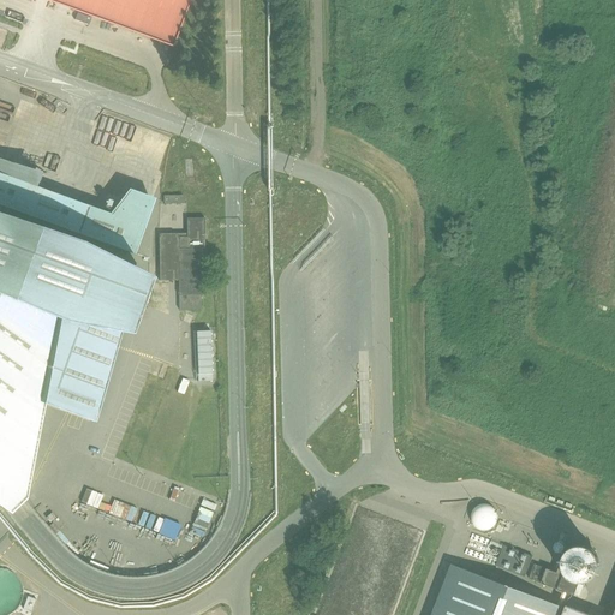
[(46,0),(172,46),(189,0),(46,0)]
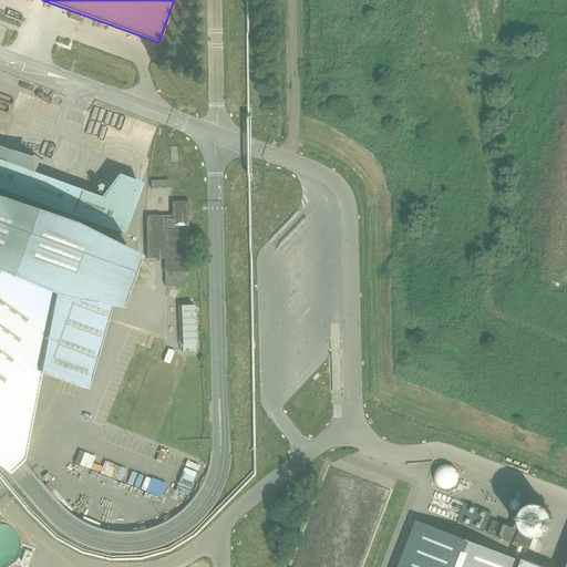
[(0,188),(110,229),(119,204),(99,196),(0,160),(0,466),(8,472),(23,459),(24,451),(21,450),(38,367),(57,373),(57,375),(64,379),(86,388),(111,306),(119,307),(136,258),(120,249),(0,203),(0,188)]
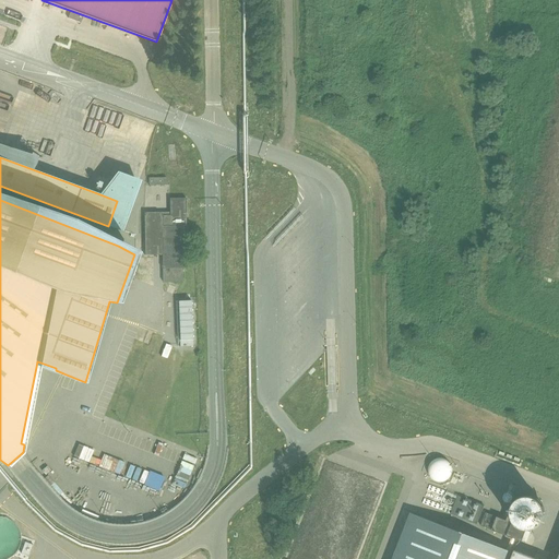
[(163,269),(185,268),(183,226),(187,226),(186,198),(169,198),(170,214),(163,215),(159,212),(144,213),(145,254),(162,254),(163,269)]
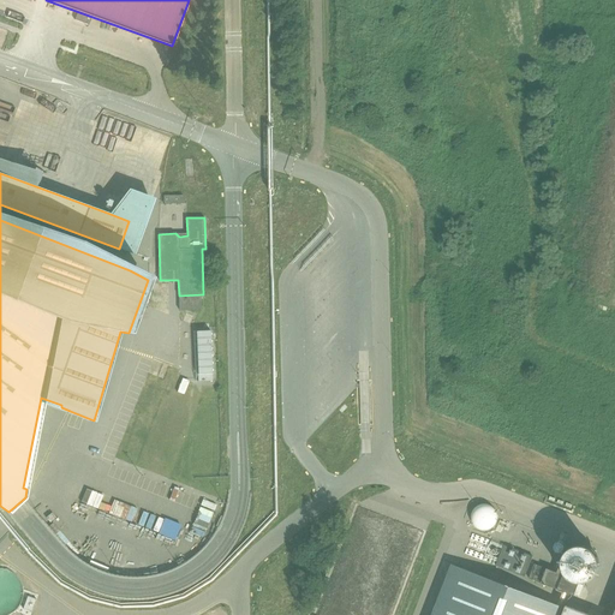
[(213,381),(210,330),(196,330),(198,381),(213,381)]
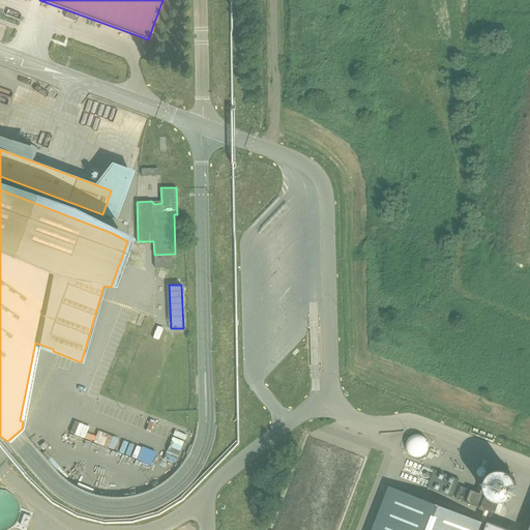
[(45,441),(39,446),(43,450),(49,445),(45,441)]
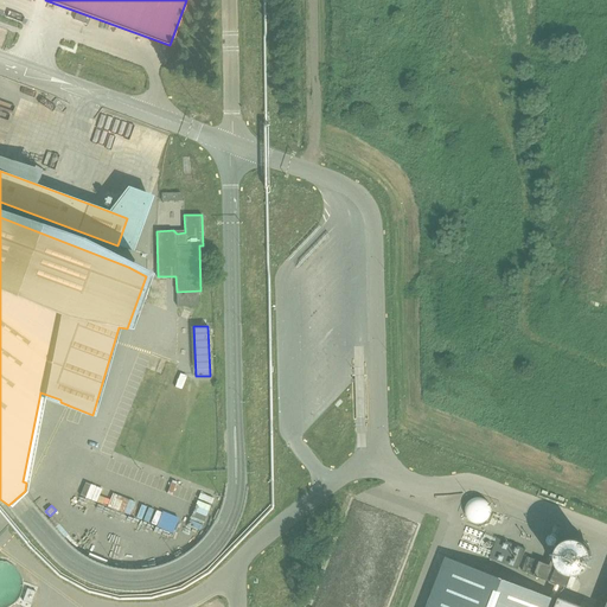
[(163,511),(157,526),(172,534),(178,518),(163,511)]
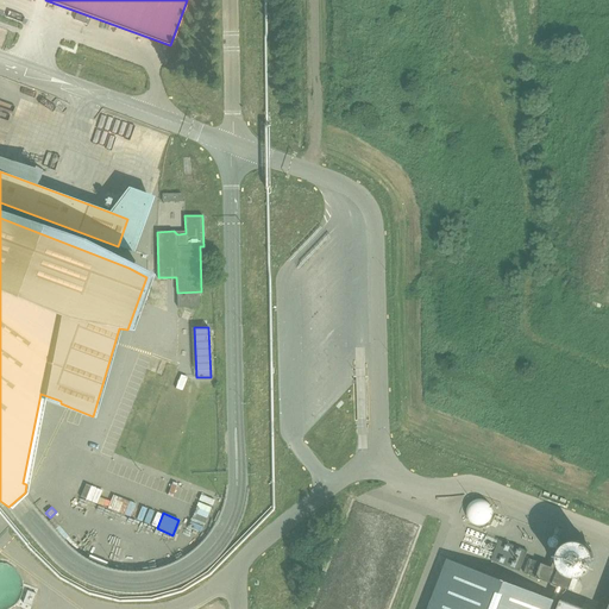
[(52,516),(49,520),(56,527),(58,525),(52,516)]
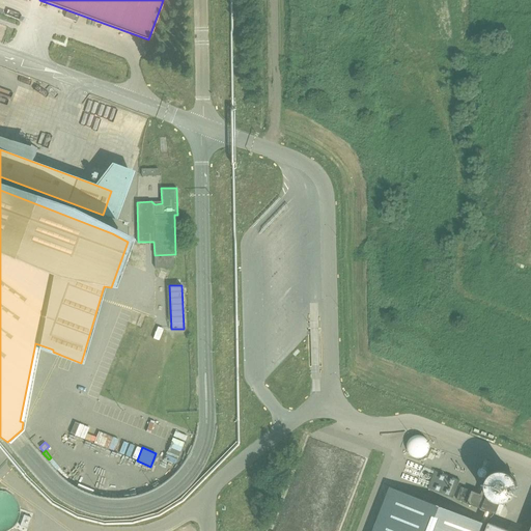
[(484,487),(485,490),(483,495),(464,487),(459,499),(498,513),(502,503),(504,502),(505,502),(508,501),(509,501),(511,499),(512,498),(513,497),(514,496),(515,494),(516,493),(516,492),(516,491),(518,490),(518,488),(518,486),(518,485),(518,483),(516,481),(516,480),(515,478),(514,477),(513,476),(512,474),(511,473),(509,472),(508,472),(506,471),(505,471),(503,470),(502,470),(501,470),(499,470),(498,470),(496,471),(495,471),(493,472),(492,473),(491,474),(490,475),(488,476),(487,478),(486,480),(485,481),(485,482),(485,484),(484,486),(484,487)]
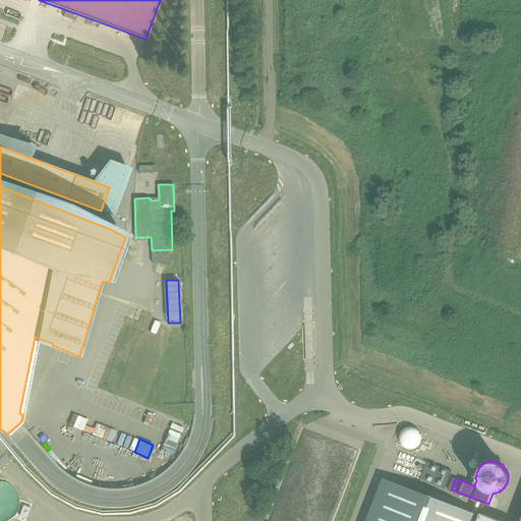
[(448,488),(454,471),(429,462),(422,479),(448,488)]
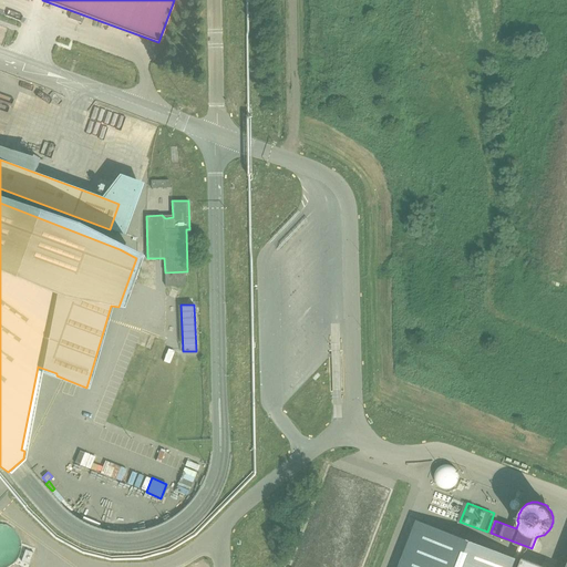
[(566,566),(566,563),(565,566),(547,566),(522,557),(521,559),(418,519),(399,566),(566,566)]
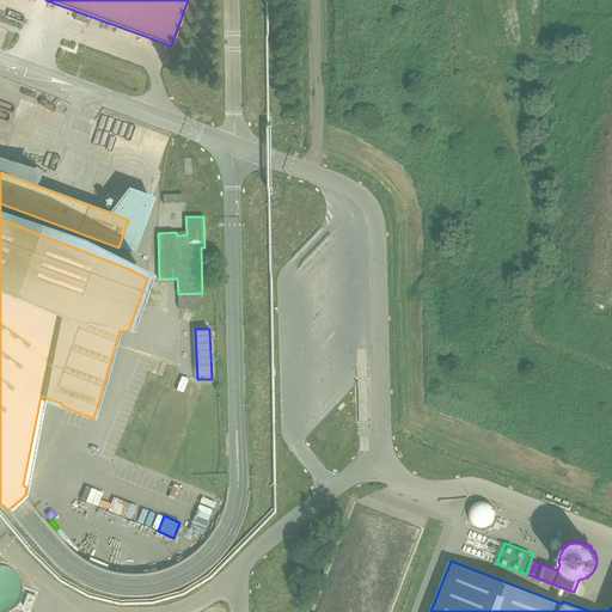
[(28,593),(23,605),(31,609),(36,597),(28,593)]
